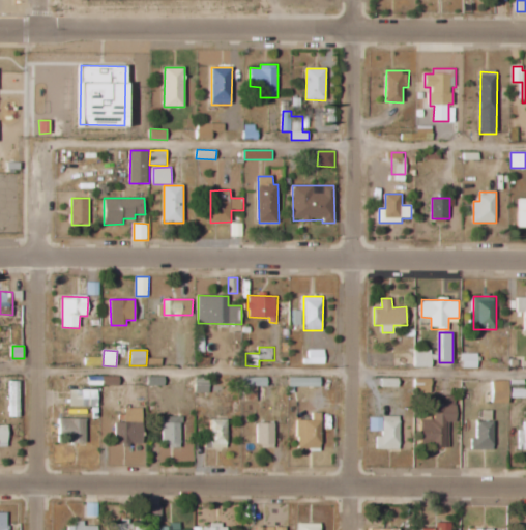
[(325,350),(308,350),(308,364),(325,364),(325,350)]
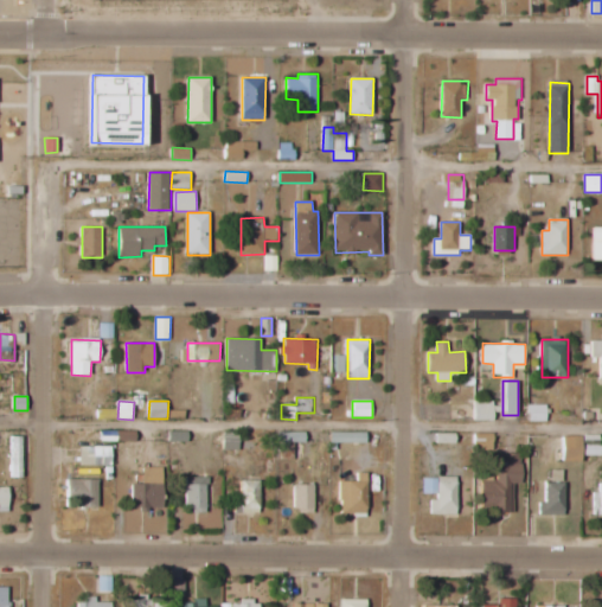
[(495,421),(495,401),(475,401),(475,421),(495,421)]
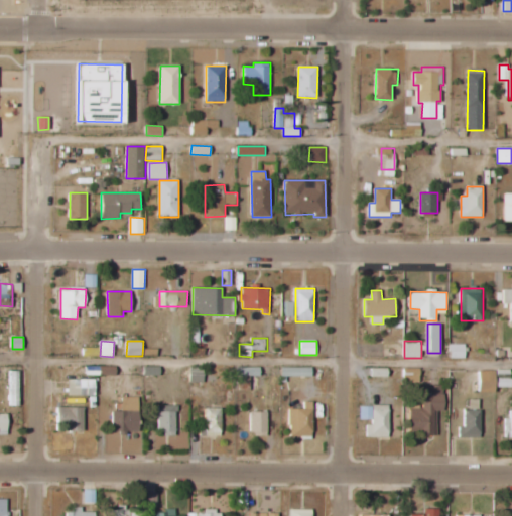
[(466,359),(466,345),(451,344),(451,358),(466,359)]
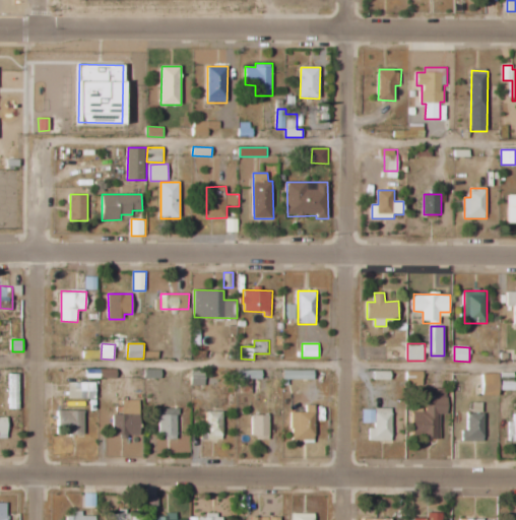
[(101,378),(117,379),(117,370),(102,369),(101,378)]
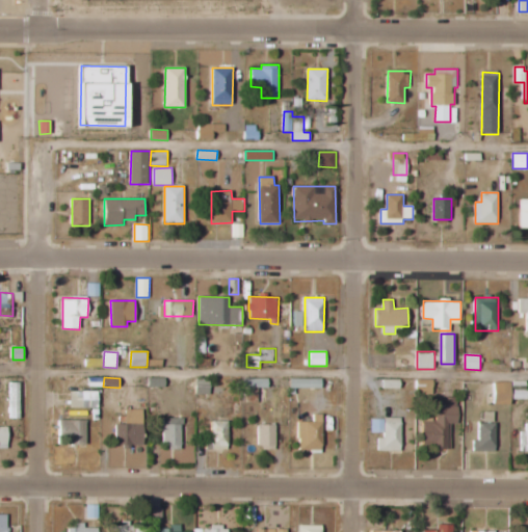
[(165,388),(165,378),(149,377),(149,387),(165,388)]
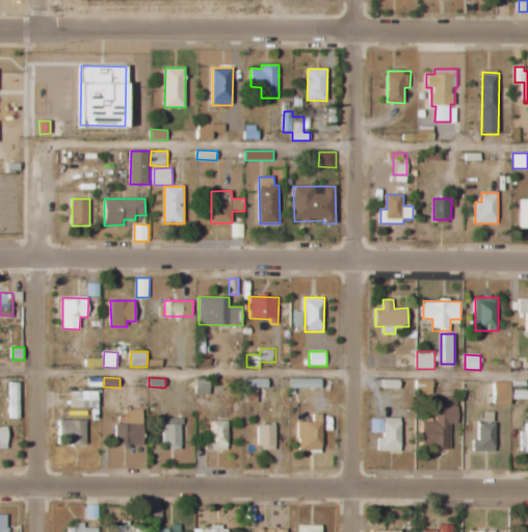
[(198,395),(210,395),(211,378),(198,378),(198,395)]
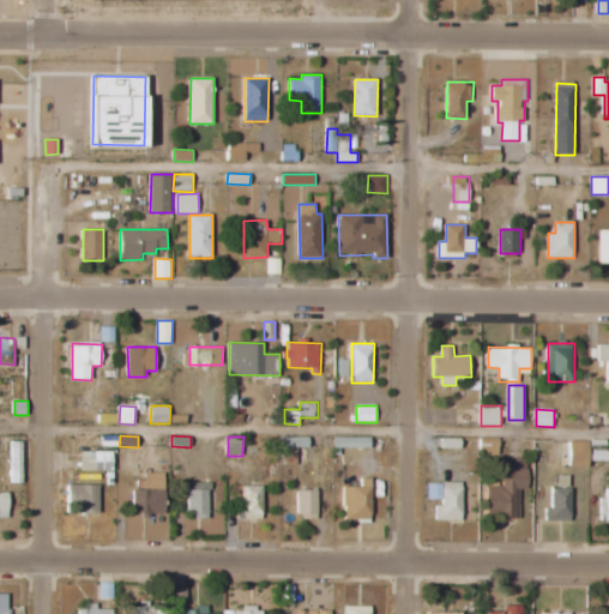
[(299,463),(297,449),(309,447),(309,437),(282,437),(283,464),(299,463)]
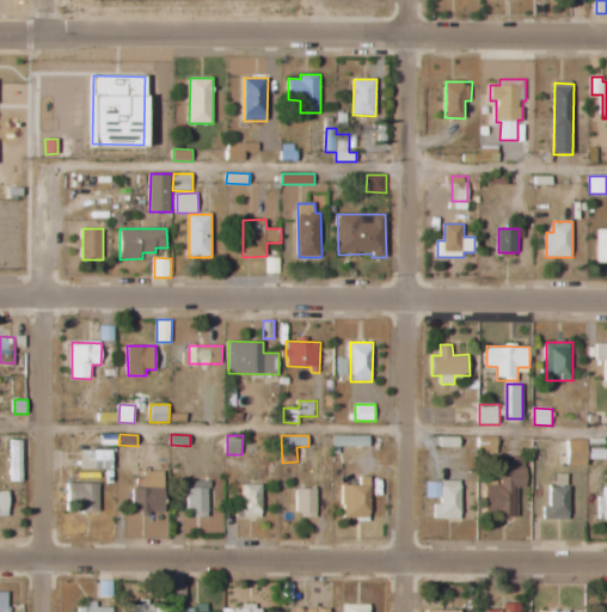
[(371,436),(335,435),(333,448),(369,448),(371,436)]
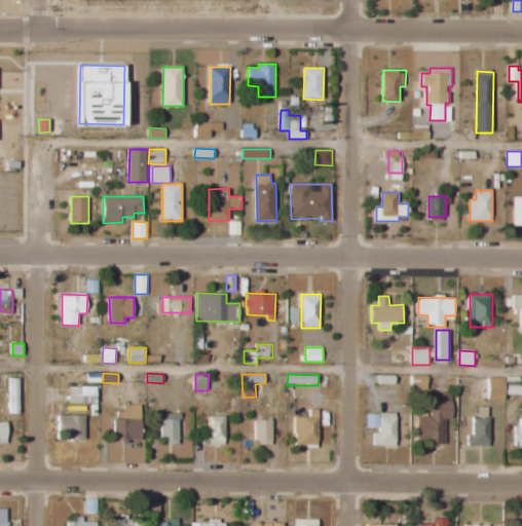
[(429,376),(412,375),(412,389),(429,389),(429,376)]
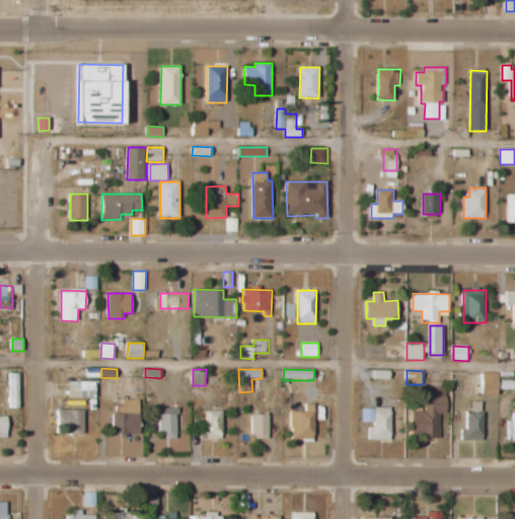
[(501,389),(514,389),(514,372),(500,372),(501,389)]
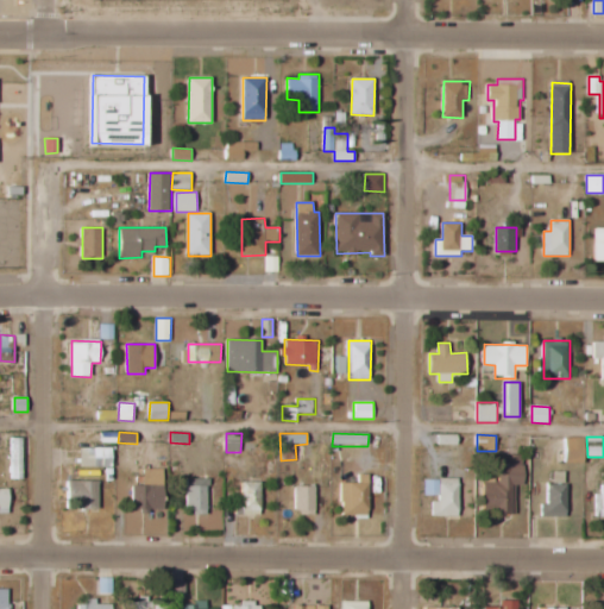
[(584,463),(584,438),(565,438),(566,463),(584,463)]
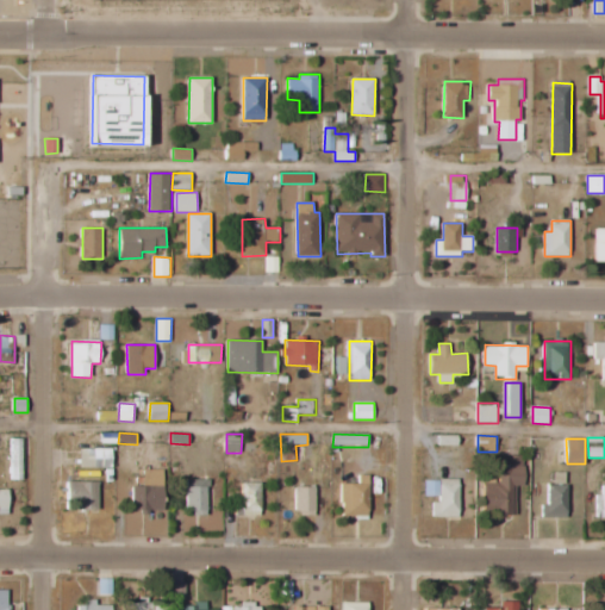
[(113,448),(80,449),(80,468),(113,467),(113,448)]
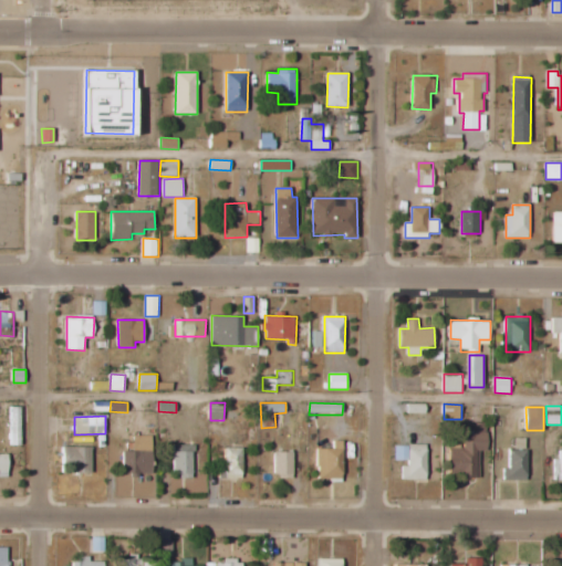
[(487,451),(488,422),(476,422),(476,433),(465,433),(465,449),(457,448),(457,443),(451,443),(450,477),(479,478),(479,451),(487,451)]
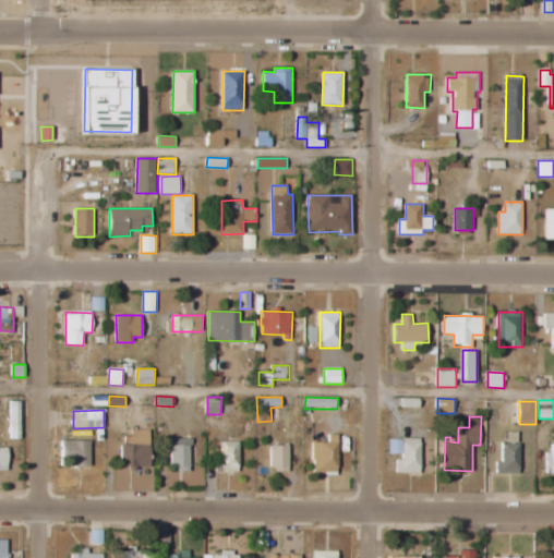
[(152,444),(152,429),(130,429),(130,444),(152,444)]
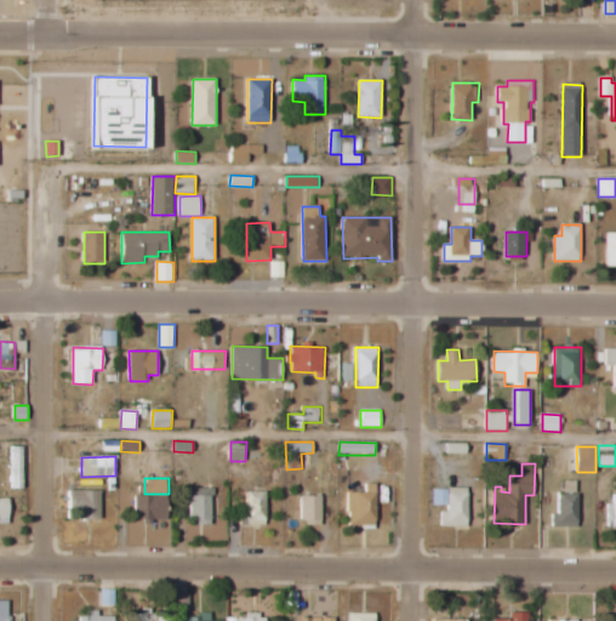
[(377,484),(368,483),(366,493),(351,491),(349,528),(377,528),(377,484)]
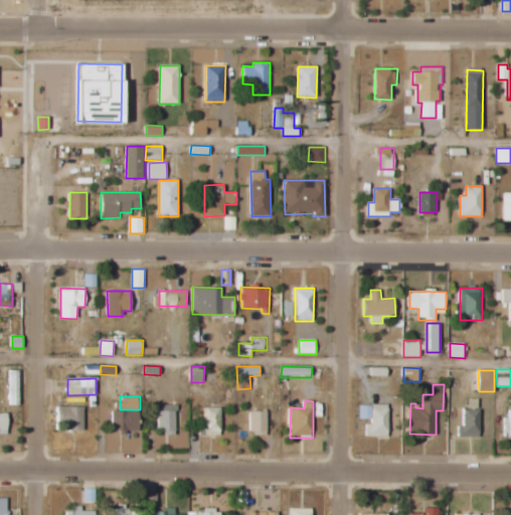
[(177,404),(159,404),(159,434),(176,434),(177,404)]
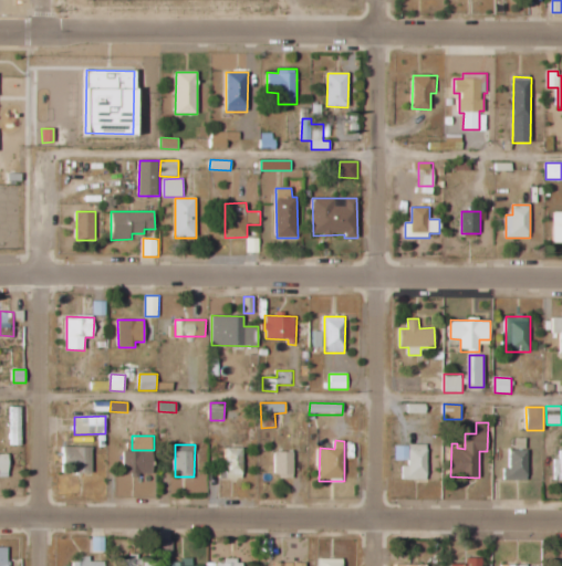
[(403,480),(427,480),(427,444),(397,444),(397,463),(404,463),(403,480)]
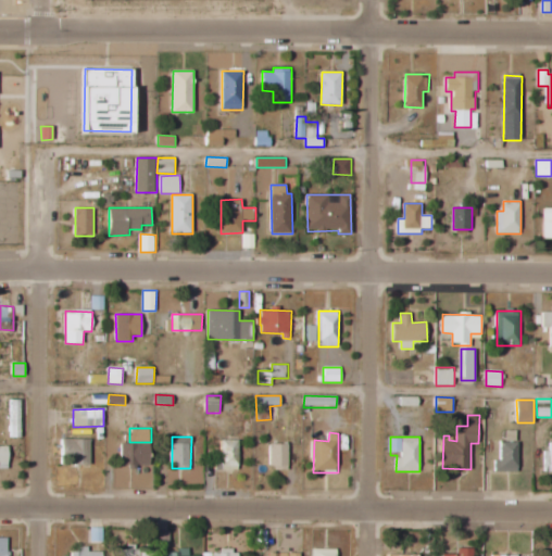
[(90,465),(91,440),(63,439),(63,465),(90,465)]
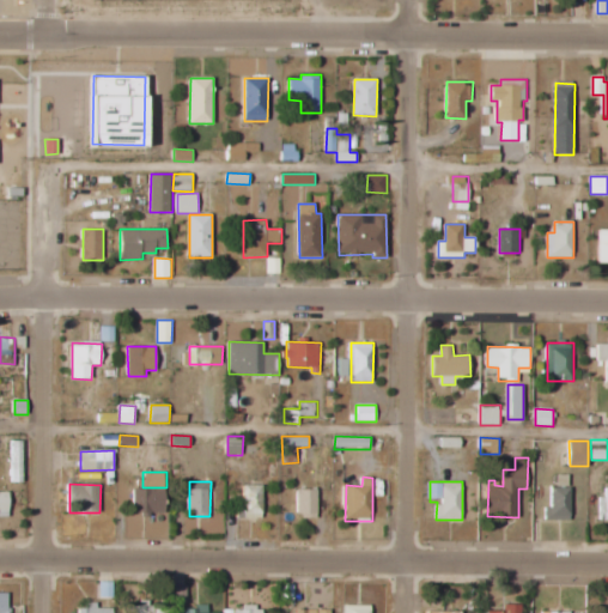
[(263,485),(244,485),(244,519),(263,519),(263,485)]
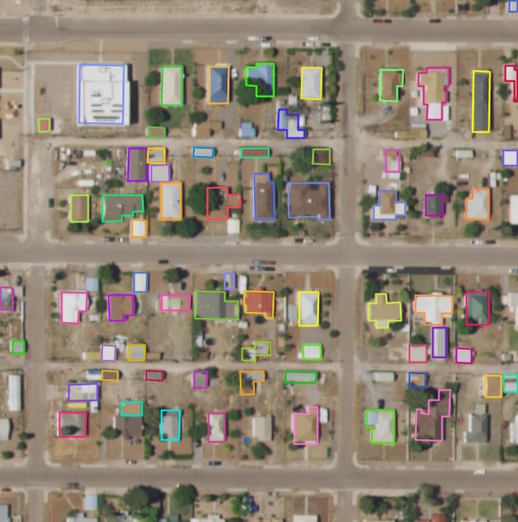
[(486,442),(488,415),(471,414),(470,432),(466,431),(466,441),(486,442)]
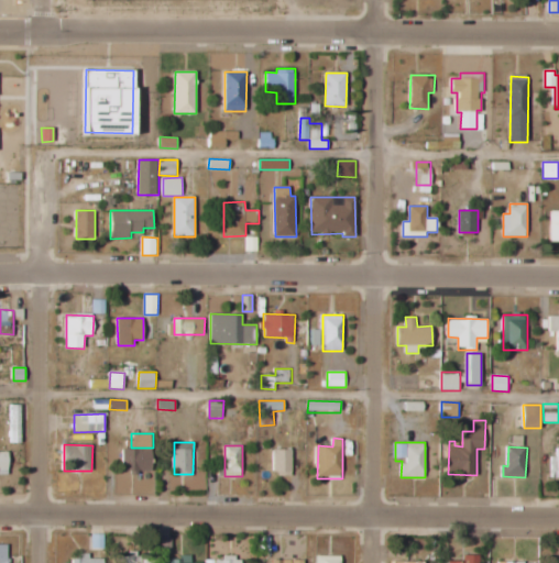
[(152,473),(153,450),(123,449),(123,472),(152,473)]
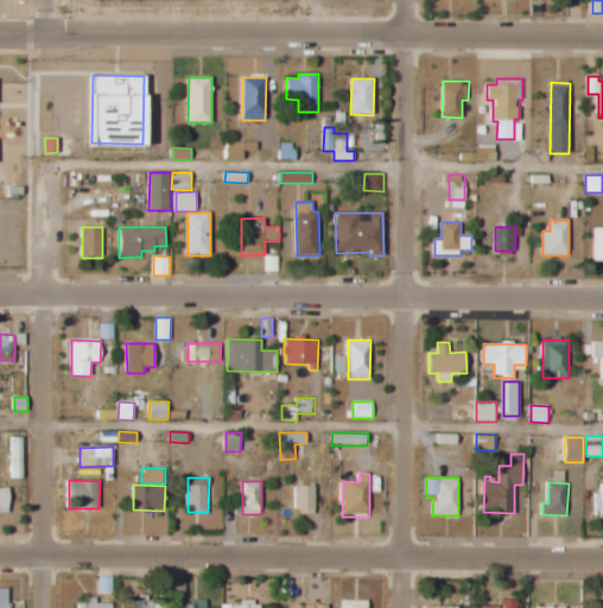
[(294,511),(316,512),(316,486),(296,485),(294,511)]
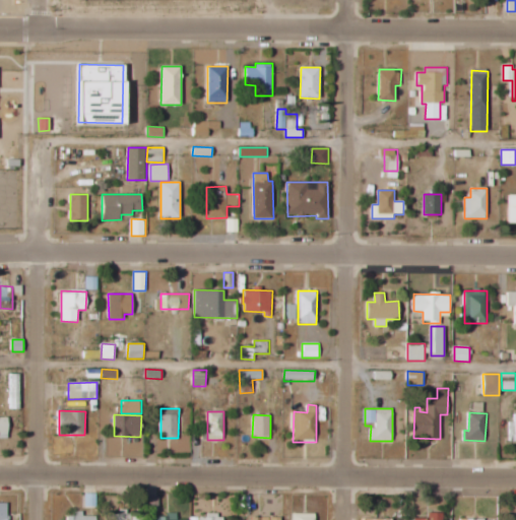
[(0,438),(7,439),(8,417),(0,417),(0,438)]
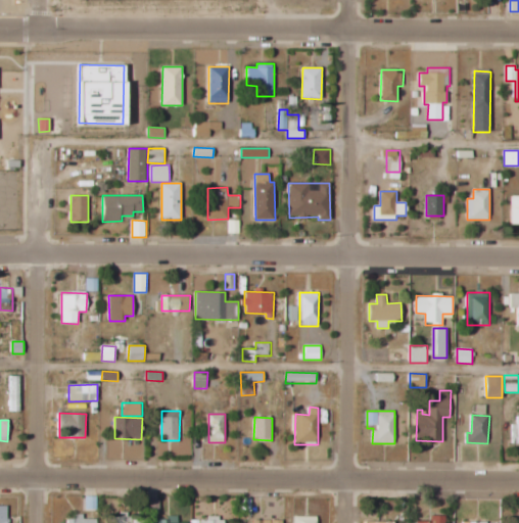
[(87,510),(98,510),(97,495),(86,496),(87,510)]
